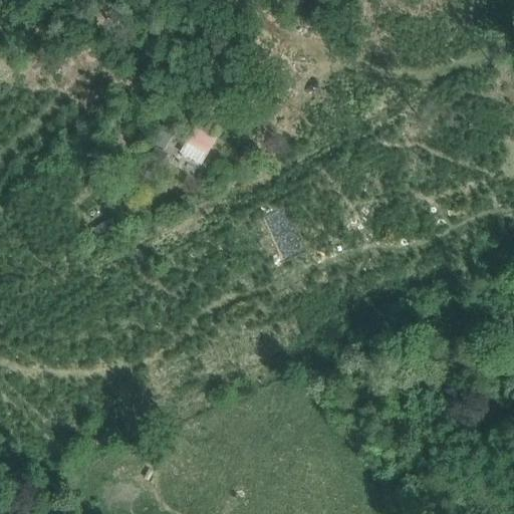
[(154,143),(163,149),(175,129),(165,122),(154,143)]
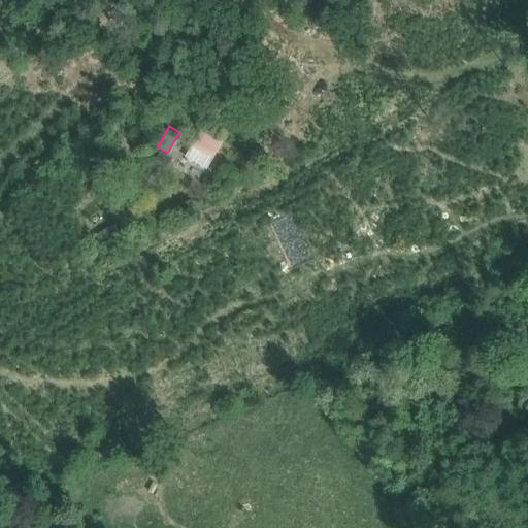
[(200,133),(187,158),(204,168),(219,143),(200,133)]
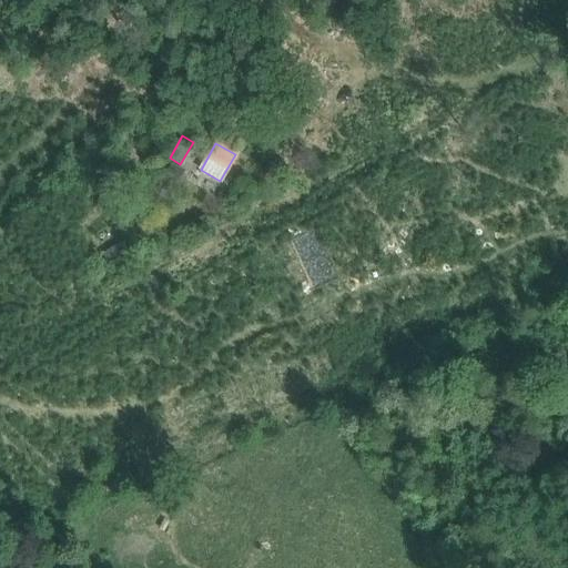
[(267,164),(269,164),(271,172),(279,169),(275,161),(267,164)]
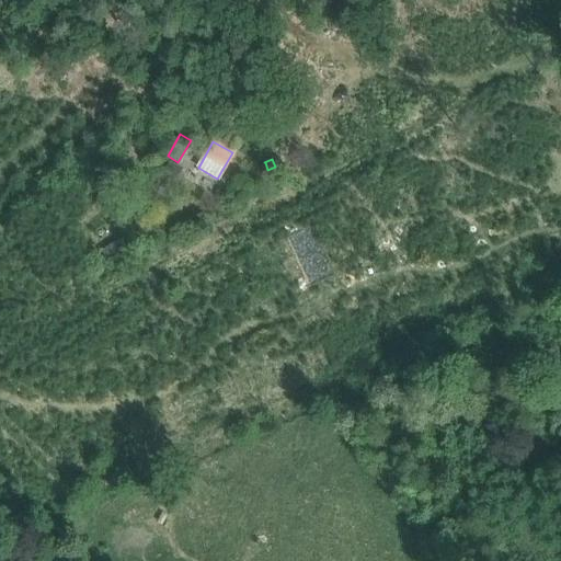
[(123,238),(93,256),(99,265),(128,247),(123,238)]
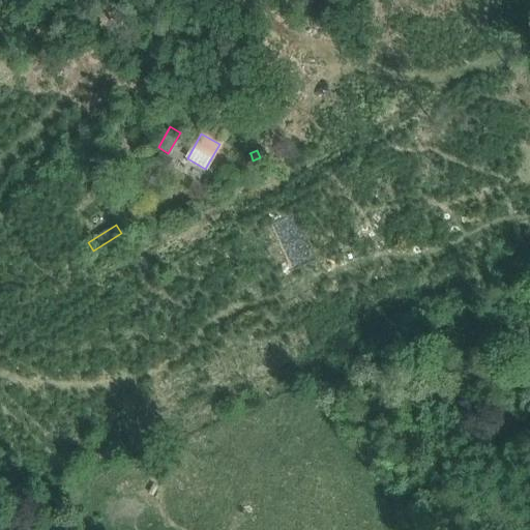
[(346,378),(350,386),(360,382),(356,374),(346,378)]
